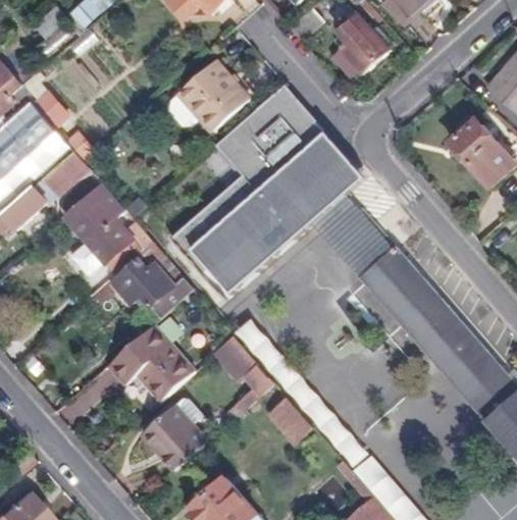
[(80,26),(109,0),(74,0),(65,8),(80,26)]
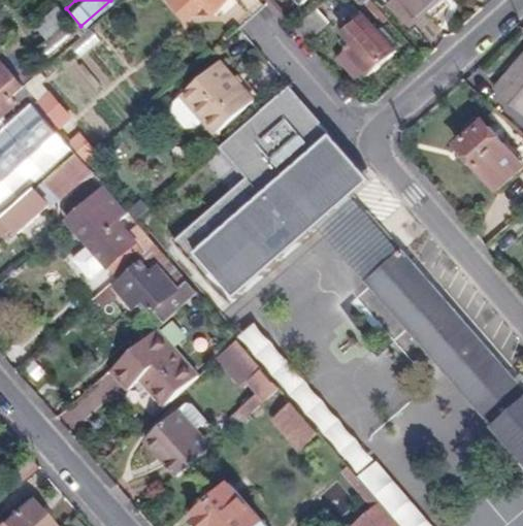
[(168,0),(185,19),(203,2),(214,11),(217,9),(221,11),(232,1),(231,0),(168,0)]
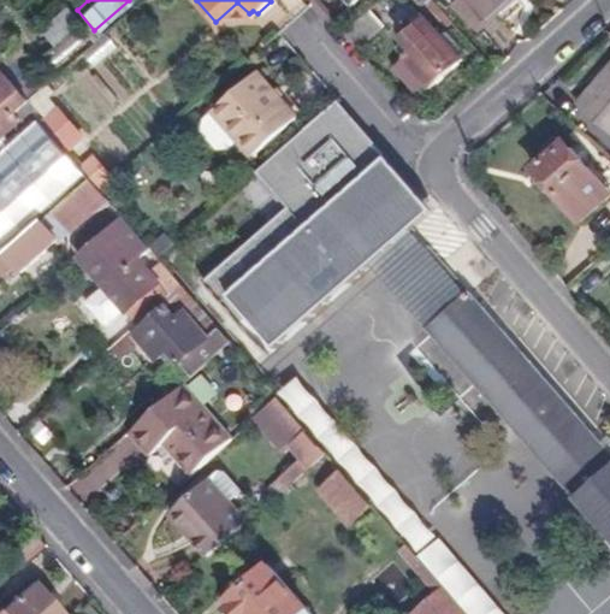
[(449,0),(473,28),(504,0),(449,0)]
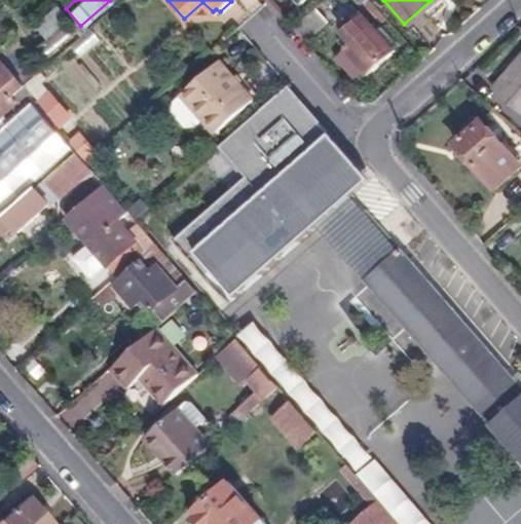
[(311,10),(291,29),(302,41),(324,24),(311,10)]
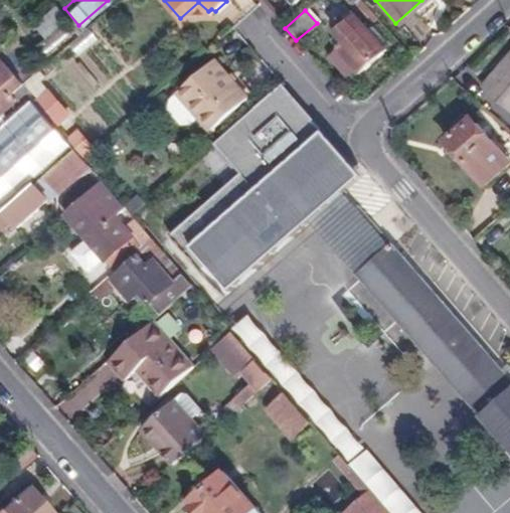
[(380,49),(351,17),(332,34),(340,44),(328,55),(345,74),(354,67),(356,70),(380,49)]
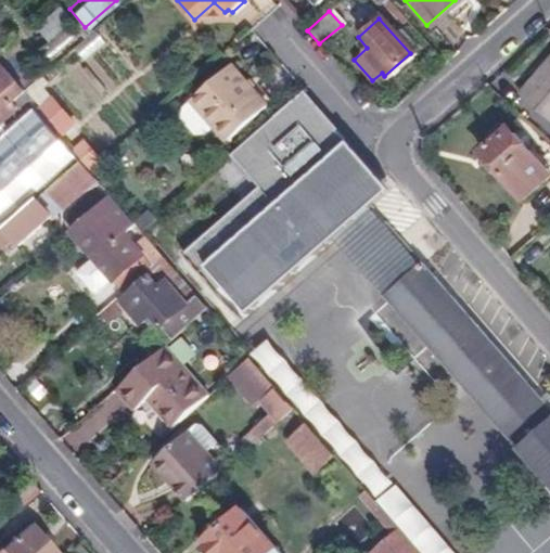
[(73,42),(77,54),(99,47),(94,35),(73,42)]
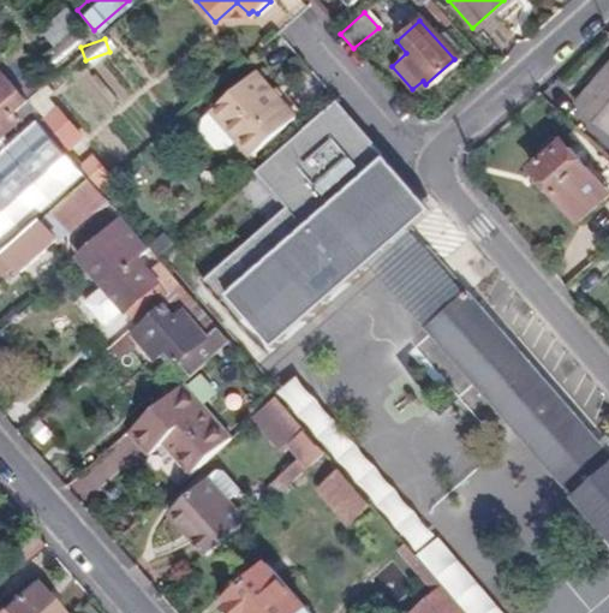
[(608,135),(608,63),(573,102),(608,135)]
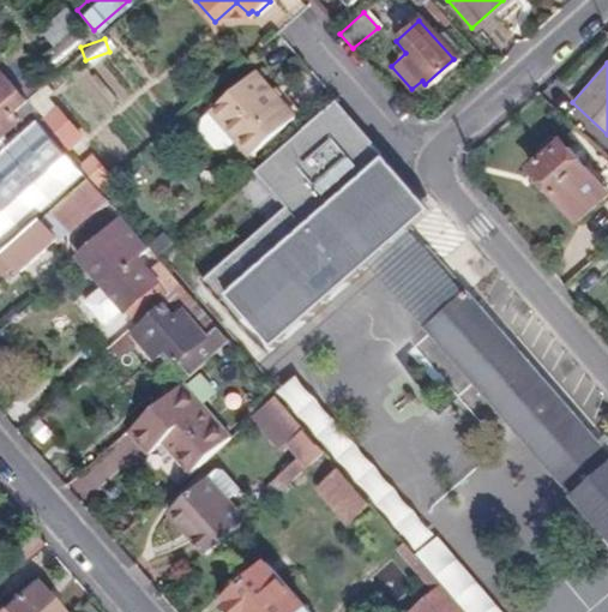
[(0,125),(28,100),(0,70),(0,125)]
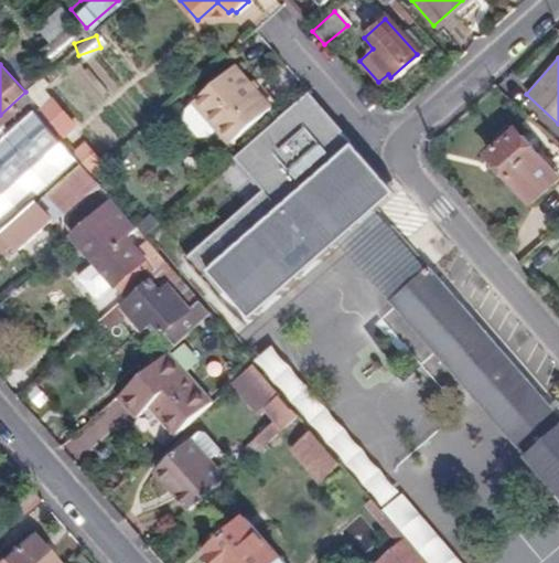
[(268,107),(230,64),(182,106),(181,117),(197,136),(207,136),(215,129),(227,142),(268,107)]
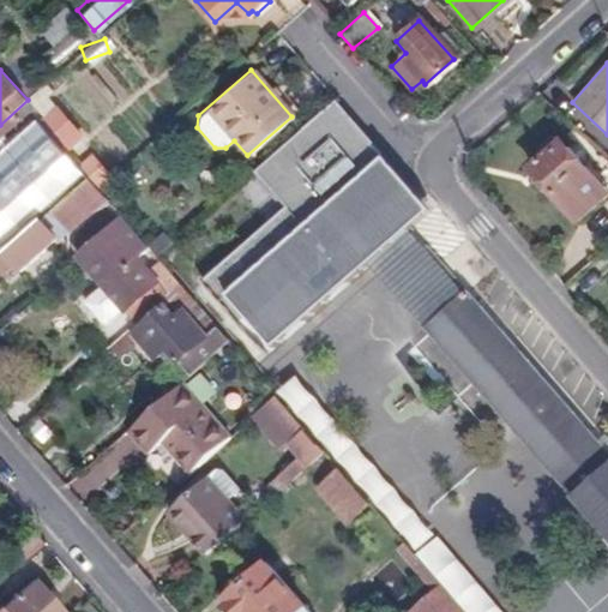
[(202,279),(264,351),(368,262),(407,228),(428,209),(366,138),(345,155),(331,138),(351,120),(333,100),(257,167),(259,171),(254,175),(276,199),(281,196),(288,203),(202,279)]
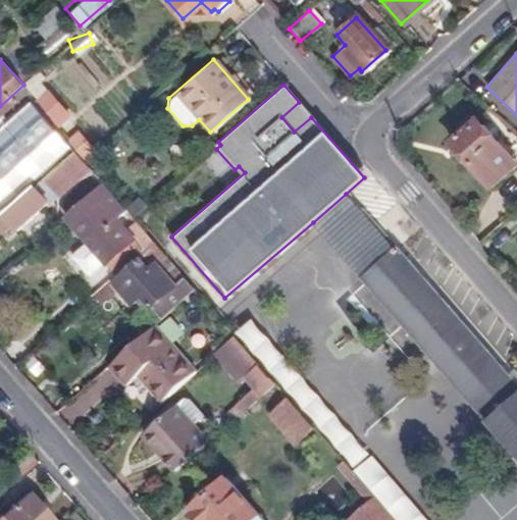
[(37,98),(33,101),(53,124),(67,111),(47,89),(37,98)]
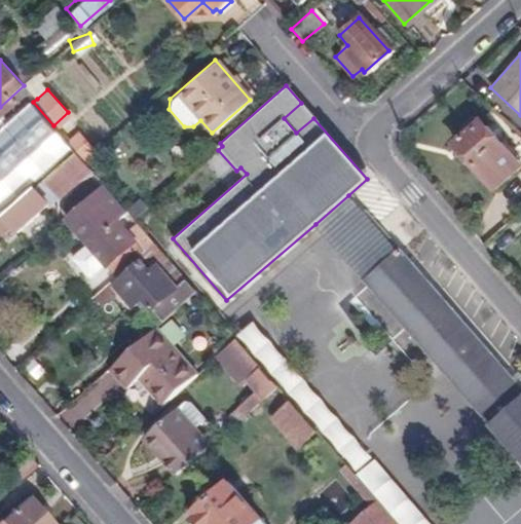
[(0,210),(72,146),(69,143),(53,125),(33,102),(0,131),(0,210)]
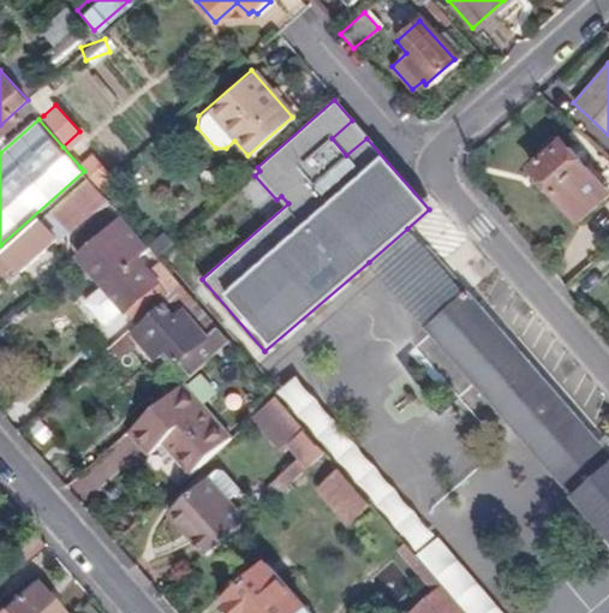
[(366,138),(352,120),(332,138),(346,155),(366,138)]
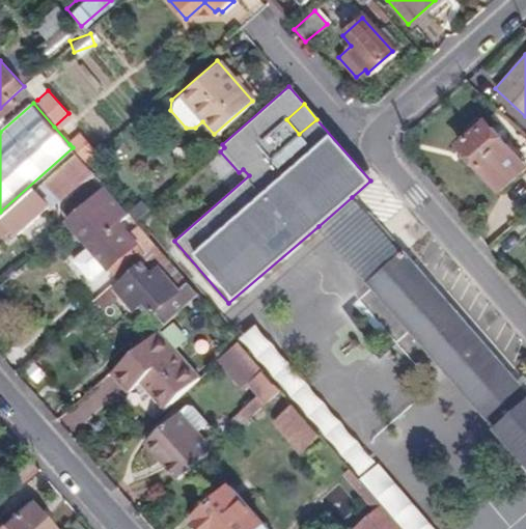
[(454,145),(495,191),(524,166),(483,120),(454,145)]
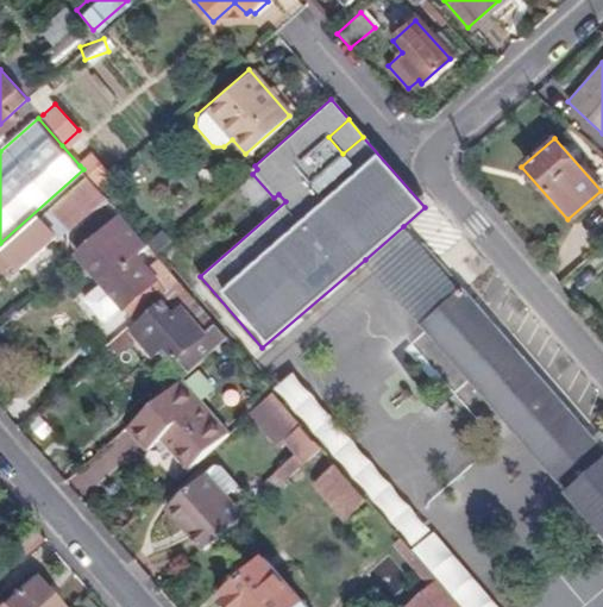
[(87,174),(95,183),(108,173),(92,154),(80,166),(83,169),(87,174)]
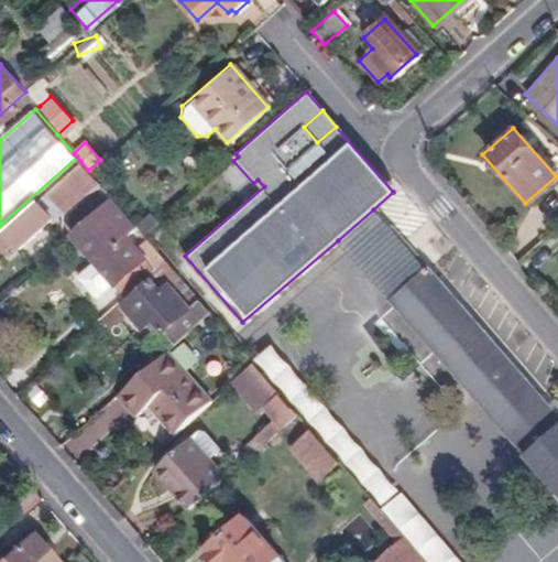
[(14,246),(94,176),(88,170),(80,161),(0,233),(0,247),(8,239),(14,246)]
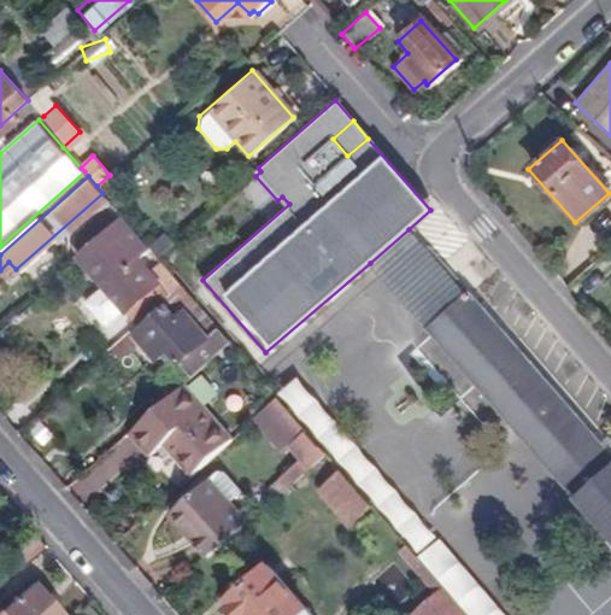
[(135,324),(158,305),(170,296),(137,258),(148,246),(119,212),(74,252),(105,290),(87,305),(106,327),(124,311),(135,324)]
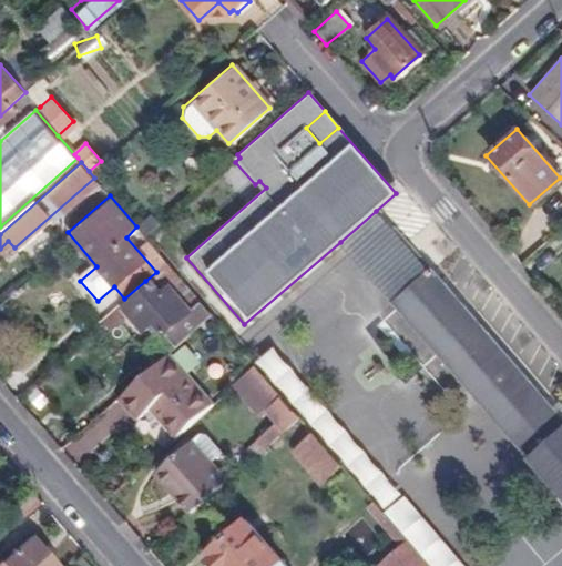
[(391,301),(427,269),(376,211),(340,242),(391,301)]
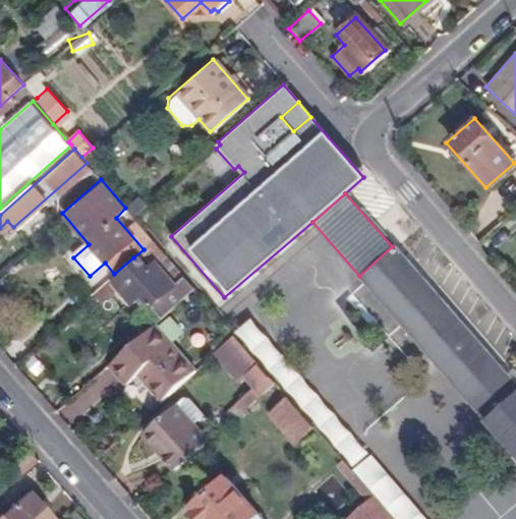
[(515,385),(395,244),(392,246),(359,276),(515,455),(515,385)]
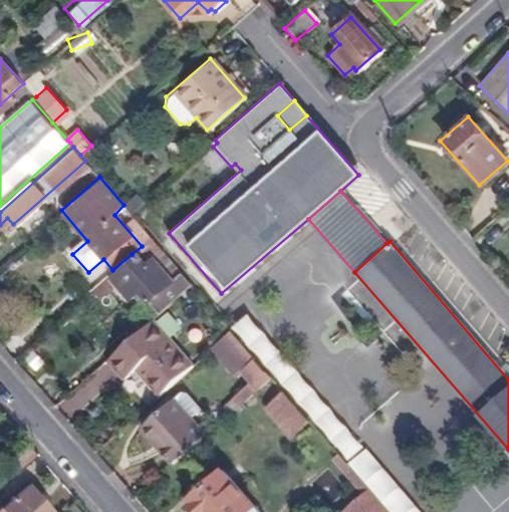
[(159,312),(192,283),(182,272),(173,281),(156,262),(148,270),(132,254),(112,270),(109,273),(132,300),(141,292),(159,312)]
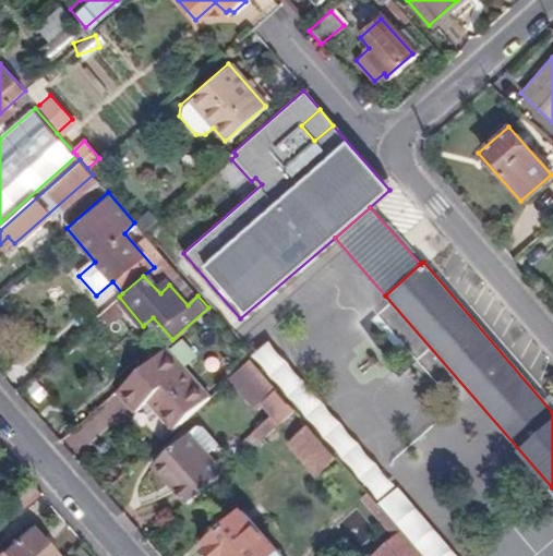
[(104,326),(123,312),(115,298),(94,312),(104,326)]
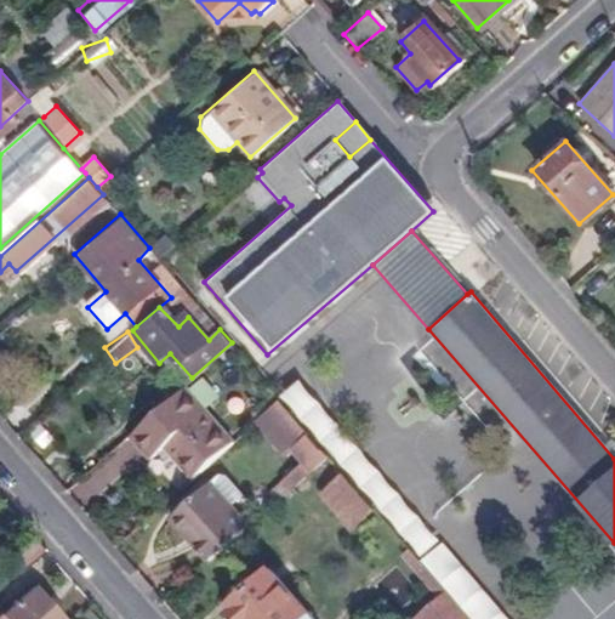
[(191,477),(233,439),(184,384),(123,437),(143,460),(161,444),(191,477)]
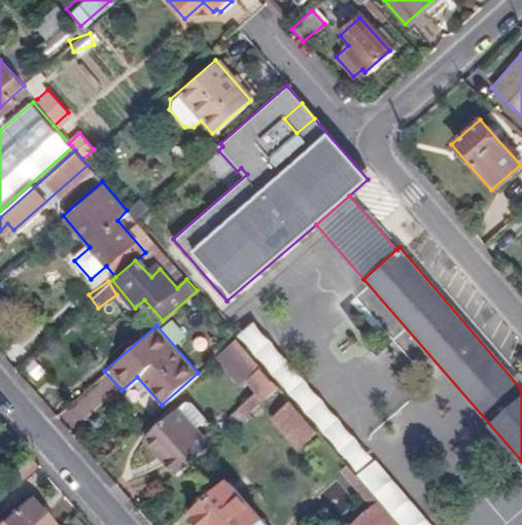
[(279,385),(238,338),(216,356),(228,369),(232,365),(246,381),(247,380),(256,391),(237,408),(240,410),(244,415),(279,385)]
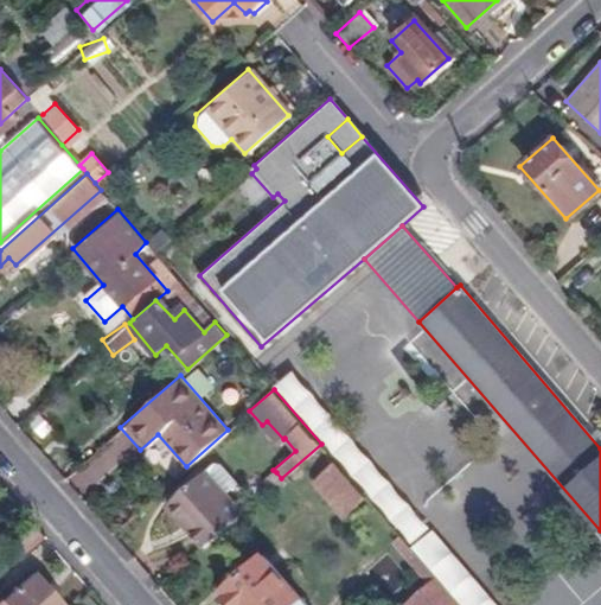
[(267,421),(262,425),(279,444),(283,439),(267,421)]
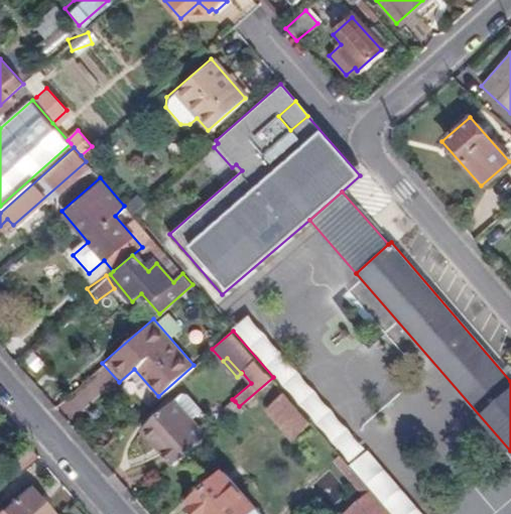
[(158,448),(173,465),(206,436),(190,419),(202,408),(187,392),(182,392),(145,426),(162,445),(158,448)]
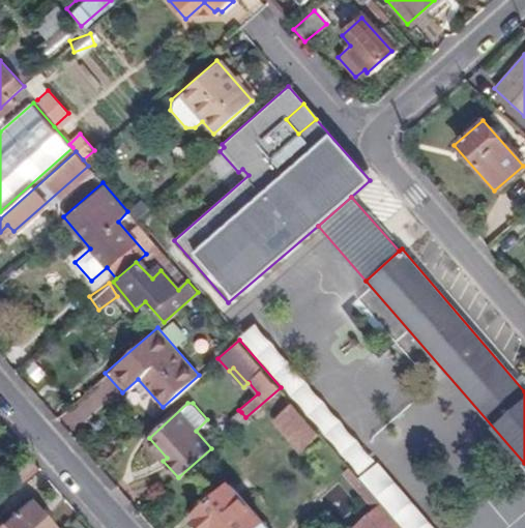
[(319,431),(294,403),(276,418),(300,447),(319,431)]
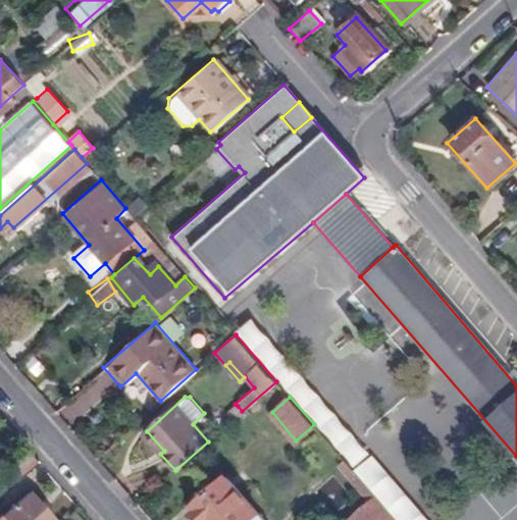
[(234,418),(242,411),(238,406),(229,414),(234,418)]
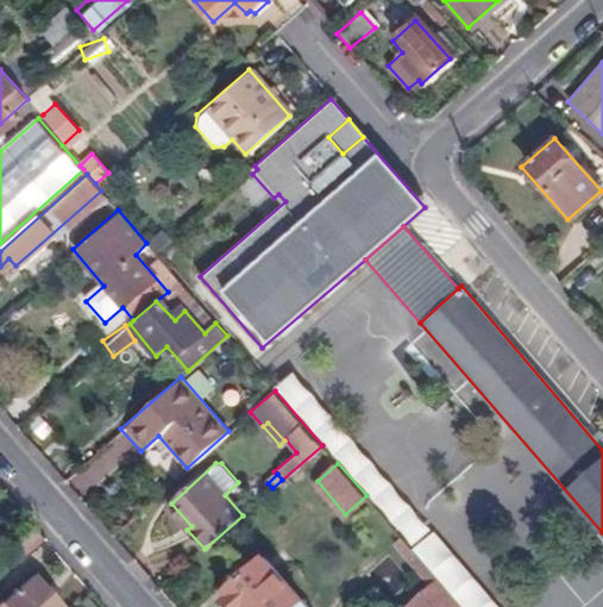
[(167,507),(187,530),(192,526),(171,504),(167,507)]
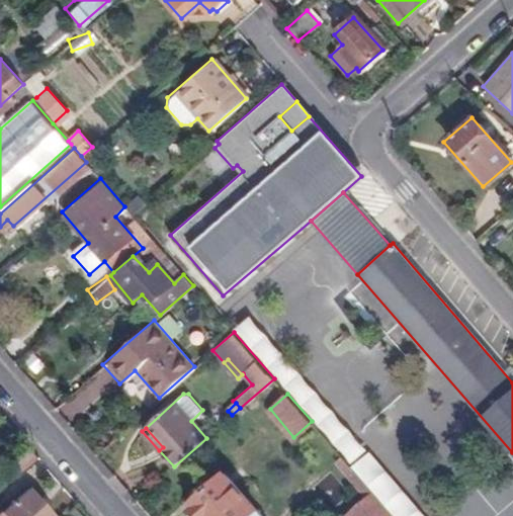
[(395,515),(424,515),(361,443),(344,457),(395,515)]
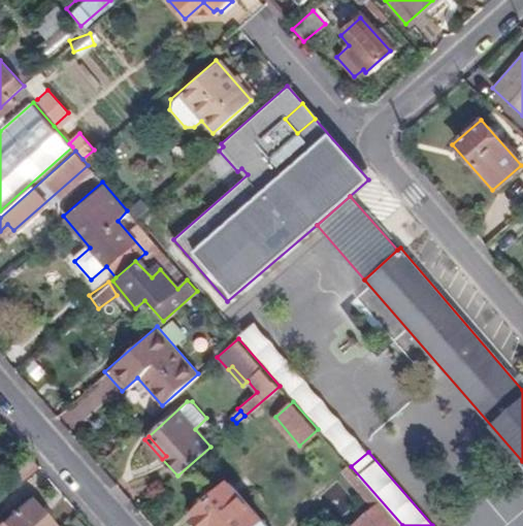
[(399,525),(401,525),(348,464),(342,468),(372,504),(349,525),(399,525)]
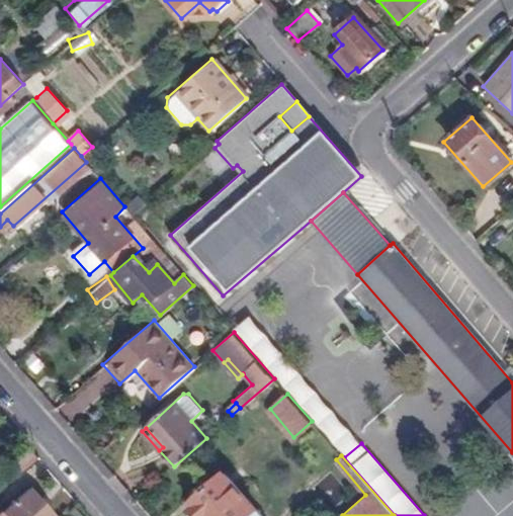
[(260,515),(223,474),(190,502),(192,505),(185,510),(190,515),(260,515)]
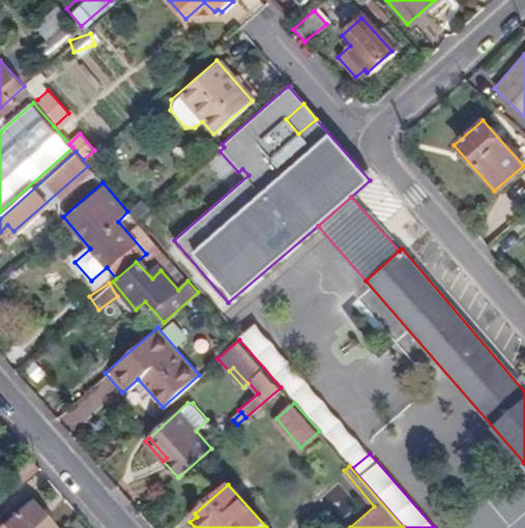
[(0,527),(51,527),(25,498),(0,520),(0,527)]
